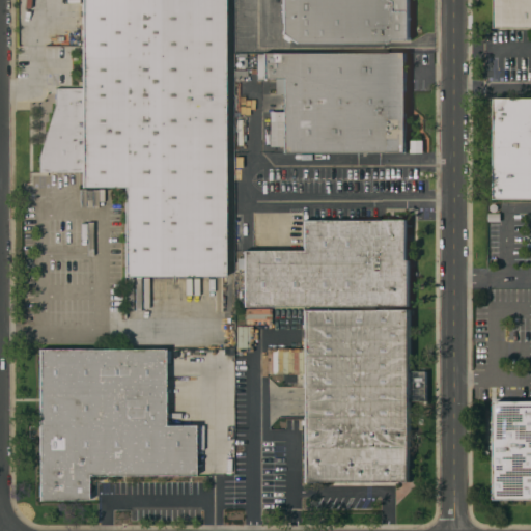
[(129,184),(86,185),(84,0),(226,0),(228,275),(130,276),(129,184)]
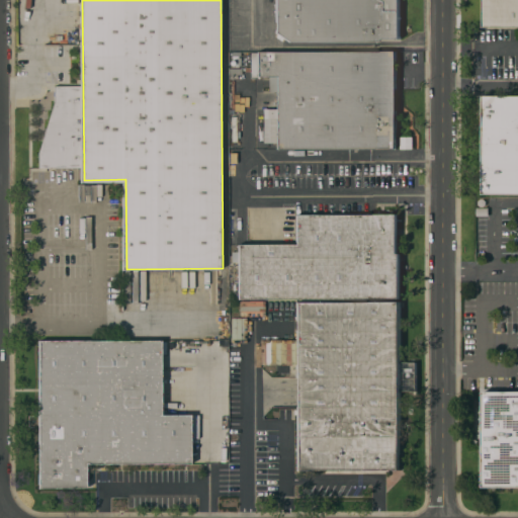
[(406,0),(406,40),(280,39),(280,0),(406,0)]
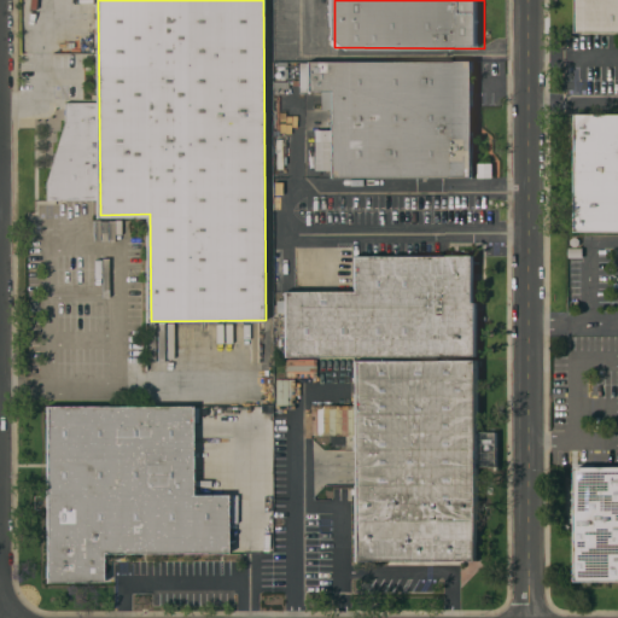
[(617,33),(576,33),(575,0),(617,0),(617,33)]
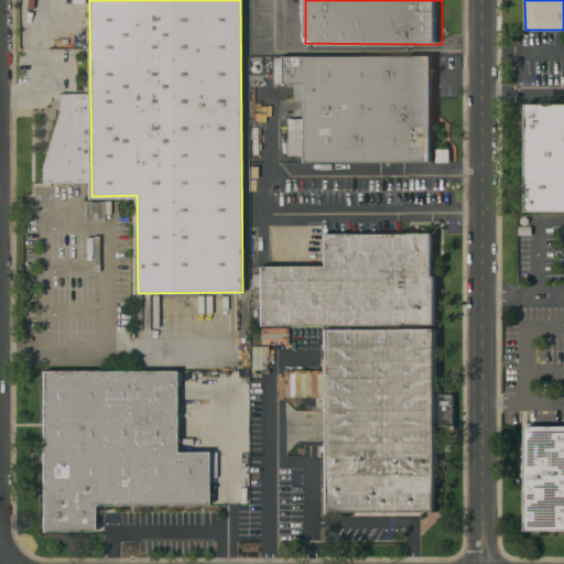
[(435,163),(304,160),(305,79),(288,79),(288,52),(437,53),(435,150),(435,163)]
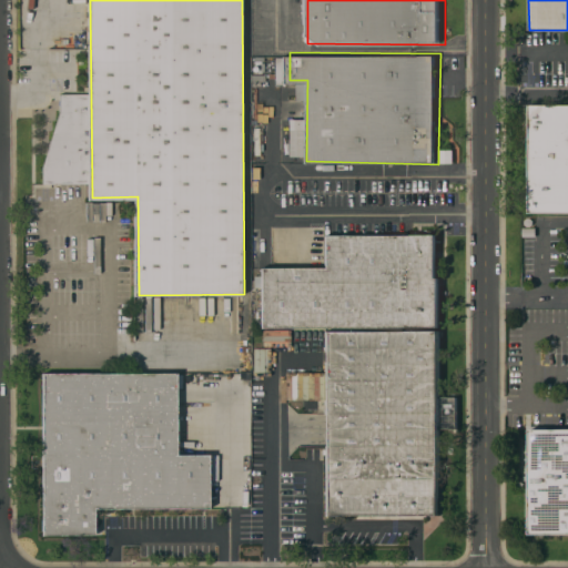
[(263,57),(263,61),(261,61),(261,63),(263,63),(263,72),(257,72),(257,64),(254,64),(254,57),(263,57)]
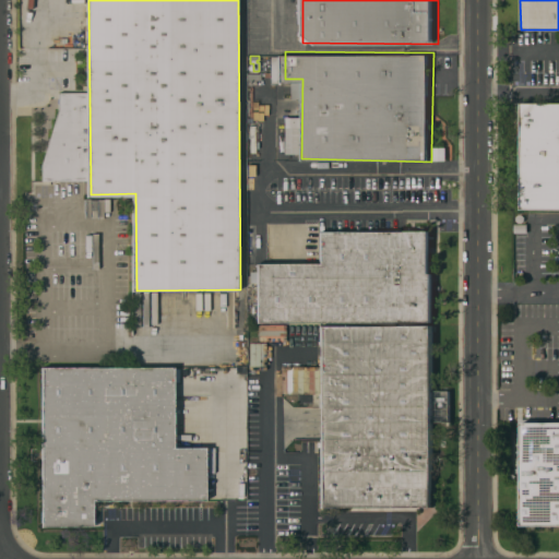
[(558,210),(521,210),(521,104),(558,104),(558,210)]
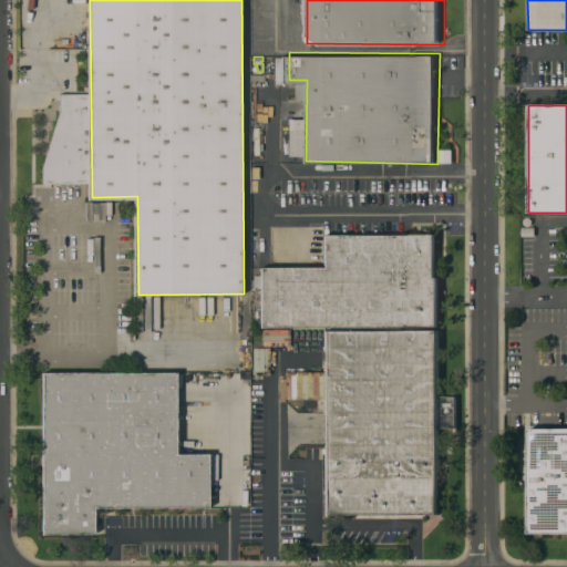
[(451,163),(437,164),(437,151),(451,151),(451,163)]
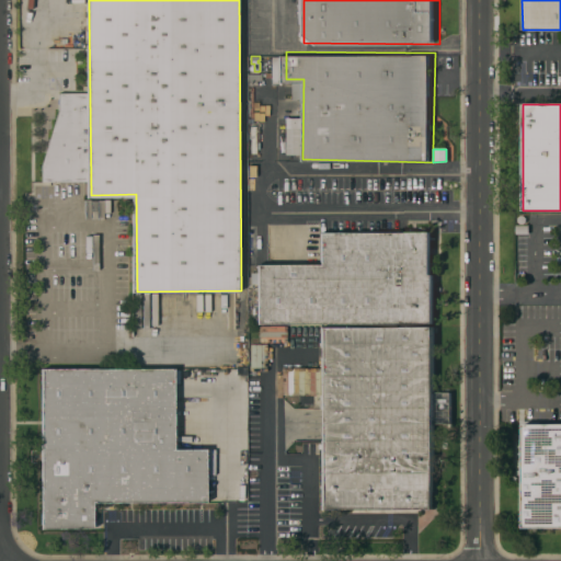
[(517,218),(519,216),(523,216),(526,218),(525,221),(524,225),(519,224),(517,221),(517,218)]
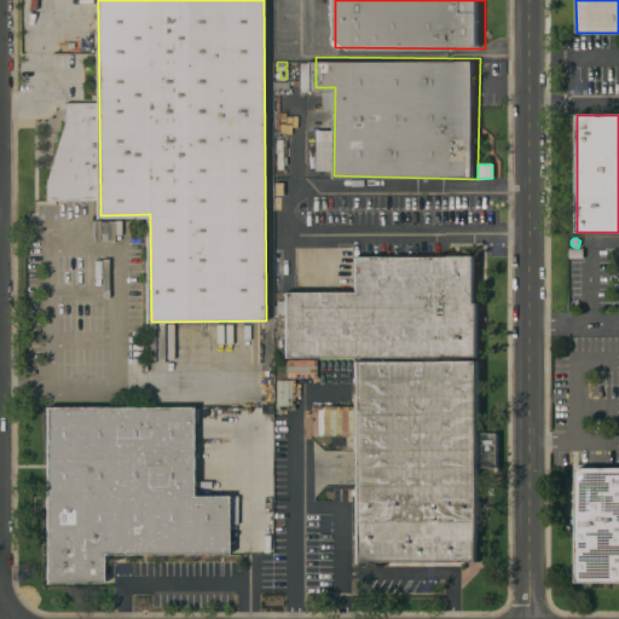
[(284,357),(284,313),(276,313),(276,307),(283,307),(283,291),(353,291),(353,256),(474,256),(474,304),(478,304),(478,357),(284,357)]
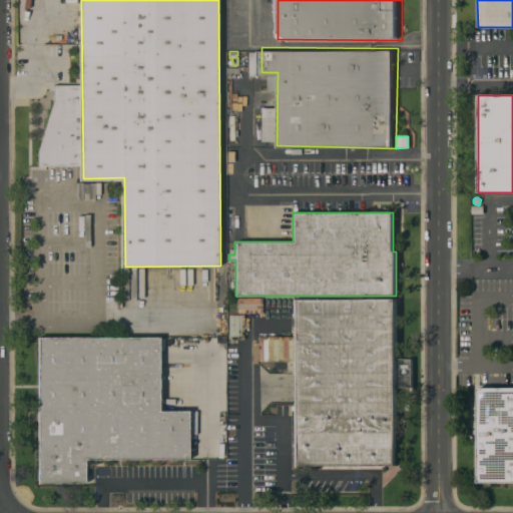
[(396,466),(294,466),(294,411),(291,411),(291,406),(293,406),(293,300),(396,300),(396,359),(411,359),(411,388),(396,388),(396,466)]
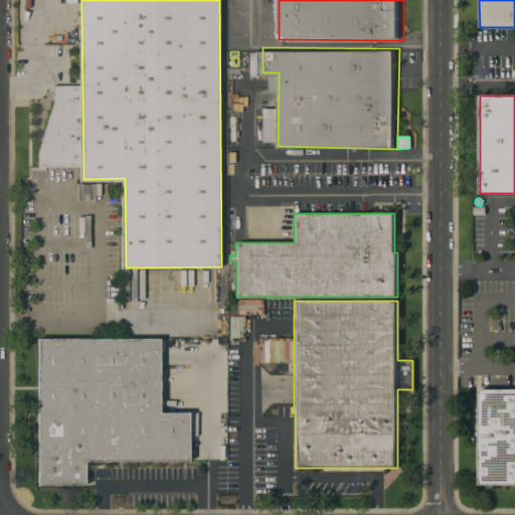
[(43,338),(164,339),(164,414),(192,414),(191,464),(93,463),(93,486),(42,485),(43,338)]
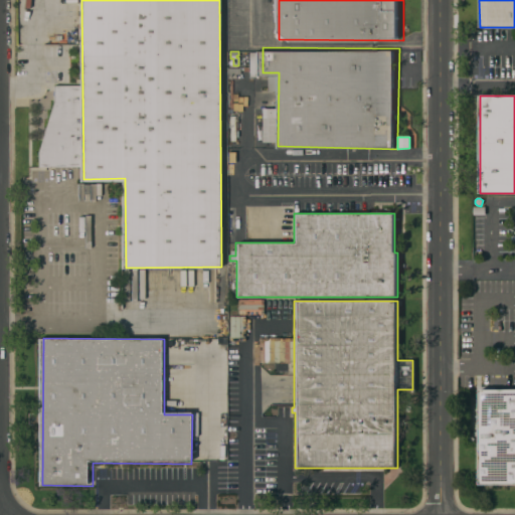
[(514,484),(482,485),(481,391),(514,390),(514,484)]
